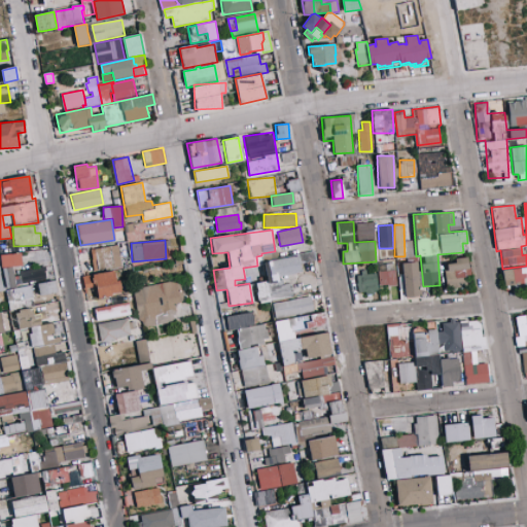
[(93,270),(120,267),(118,245),(91,248),(93,270)]
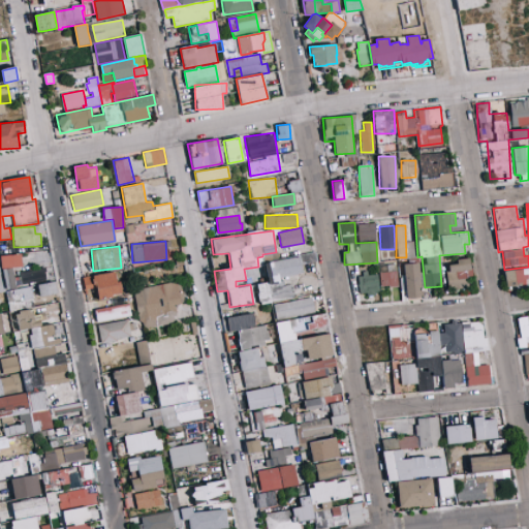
[(0,448),(5,446),(8,440),(44,427),(49,439),(67,433),(65,426),(56,429),(41,389),(67,379),(36,293),(18,286),(47,276),(42,266),(13,276),(24,249),(3,257),(0,263),(0,290),(3,290),(10,311),(23,307),(14,325),(31,333),(27,343),(14,347),(24,371),(0,379),(0,448)]
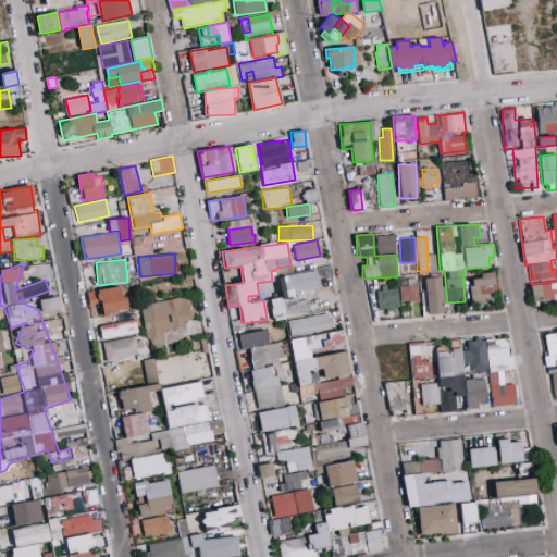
[(270,299),(273,320),(309,314),(306,299),(299,300),(298,292),(319,287),(317,277),(332,275),(330,267),(277,276),(282,297),(270,299)]
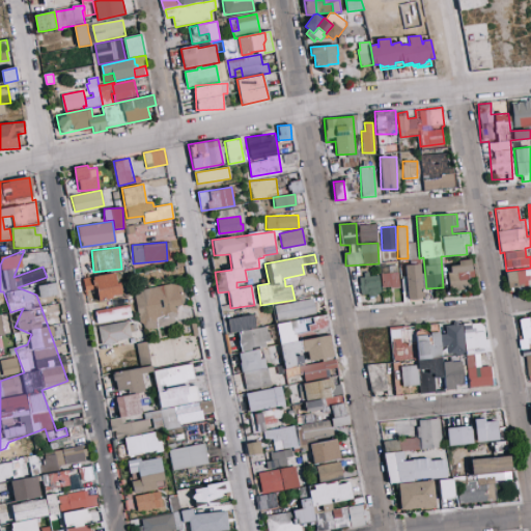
[(467,278),(473,278),(471,258),(456,260),(457,264),(447,266),(450,291),(469,288),(467,278)]
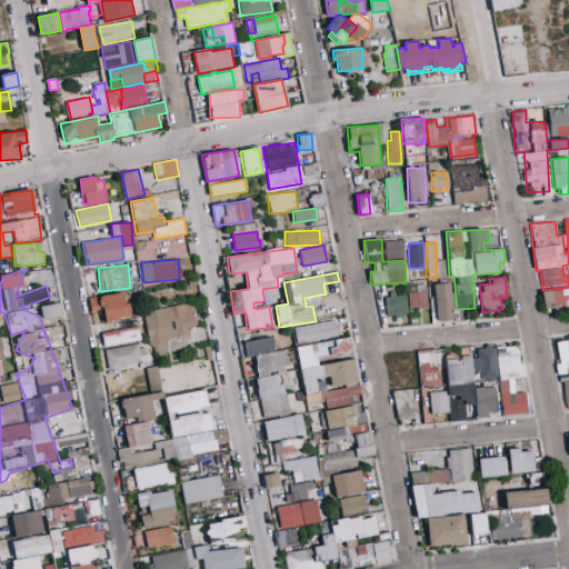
[(450,282),(435,283),(436,321),(451,320),(450,282)]
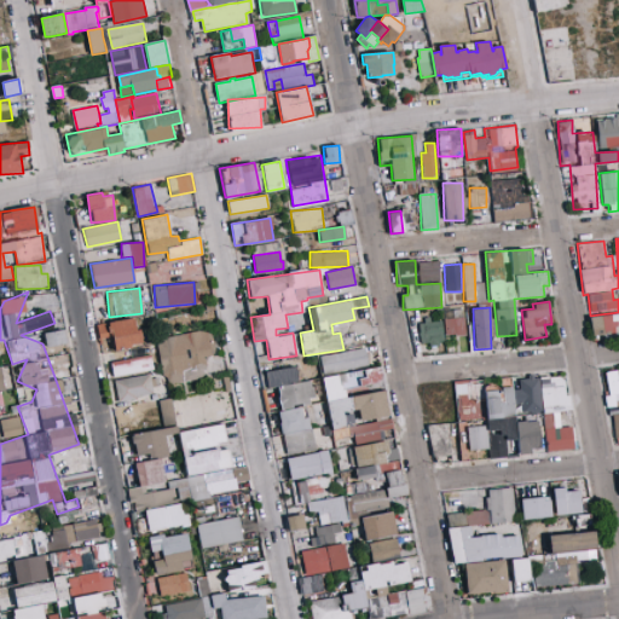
[(618,313),(590,317),(591,335),(618,333),(618,313)]
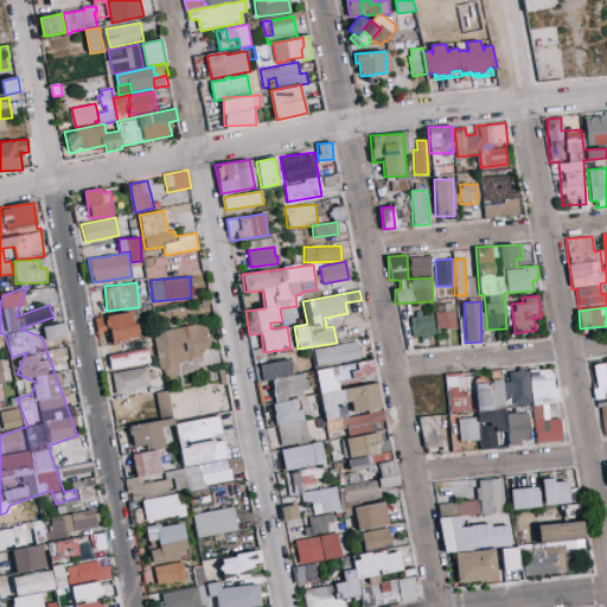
[(94,318),(97,333),(109,331),(112,343),(138,338),(133,311),(94,318)]
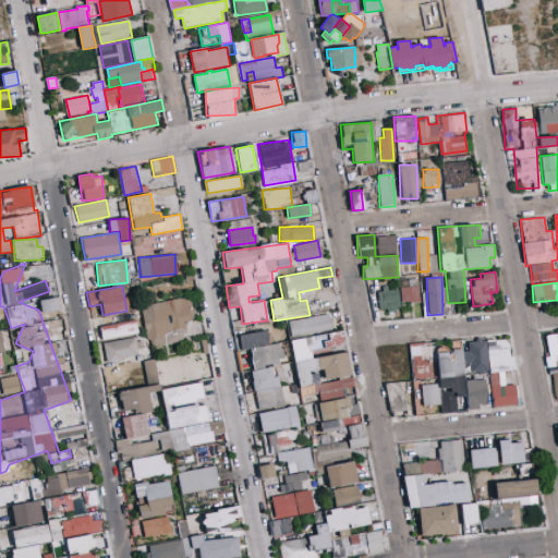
[(400,302),(419,302),(419,286),(400,287),(400,302)]
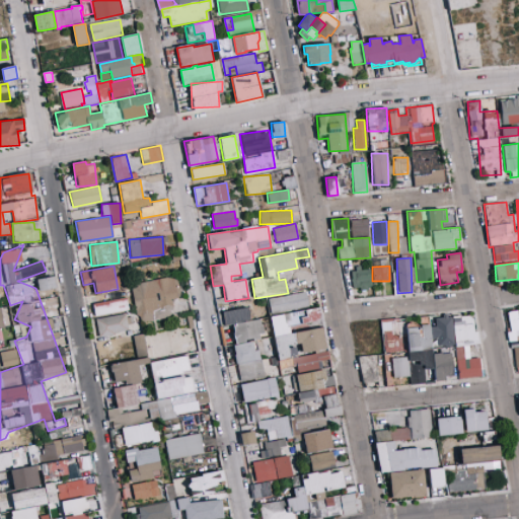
[(372,287),(370,269),(351,271),(353,290),(372,287)]
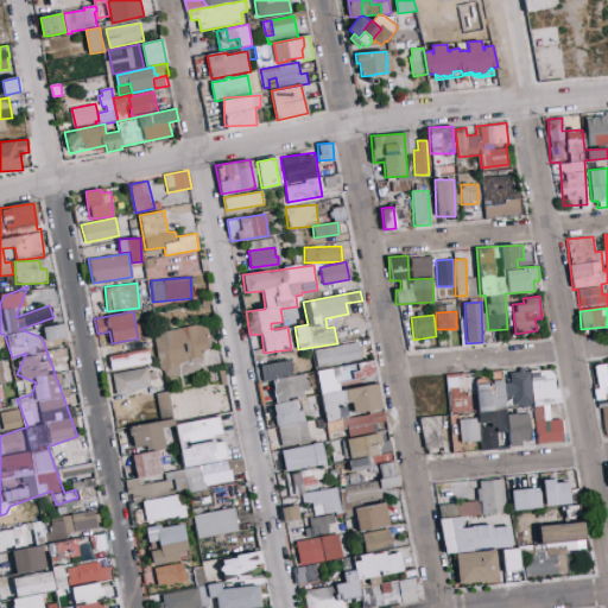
[(65,337),(63,324),(43,327),(44,341),(65,337)]
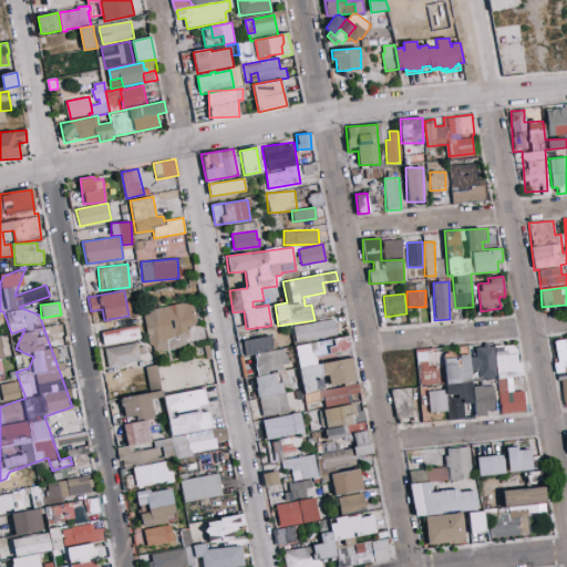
[(166,338),(188,334),(187,327),(195,326),(192,302),(144,309),(150,352),(167,350),(166,338)]
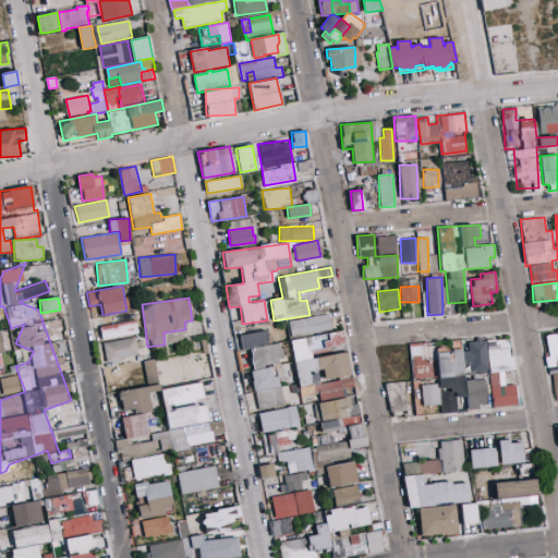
[(330,330),(329,315),(289,319),(290,334),(330,330)]
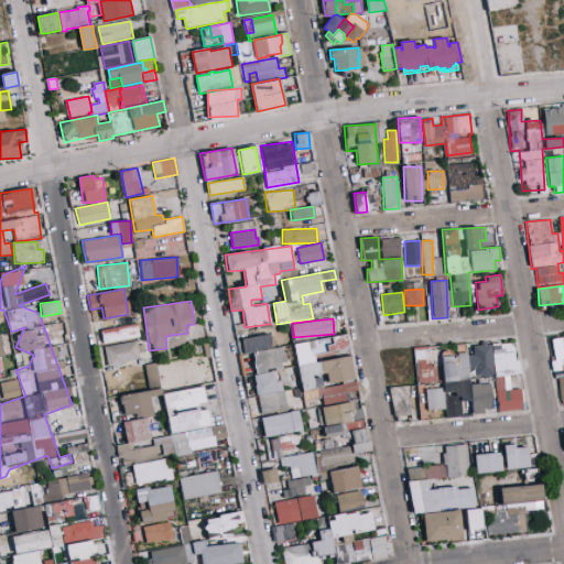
[(139,338),(138,325),(101,328),(102,342),(139,338)]
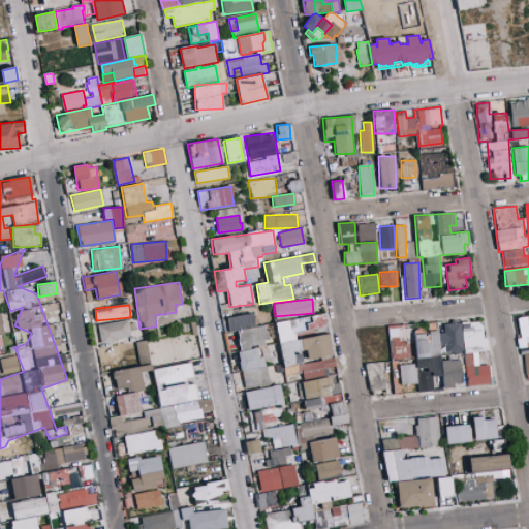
[(0,313),(0,333),(9,332),(5,312),(0,313)]
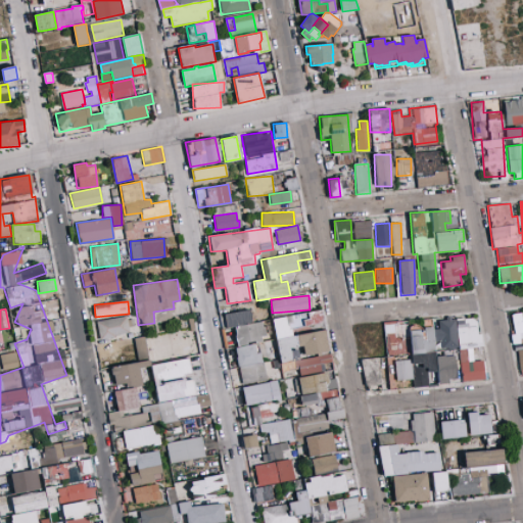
[(242,383),(266,378),(260,351),(256,352),(253,341),(266,339),(262,321),(251,323),(249,310),(224,314),(226,328),(232,327),(242,383)]
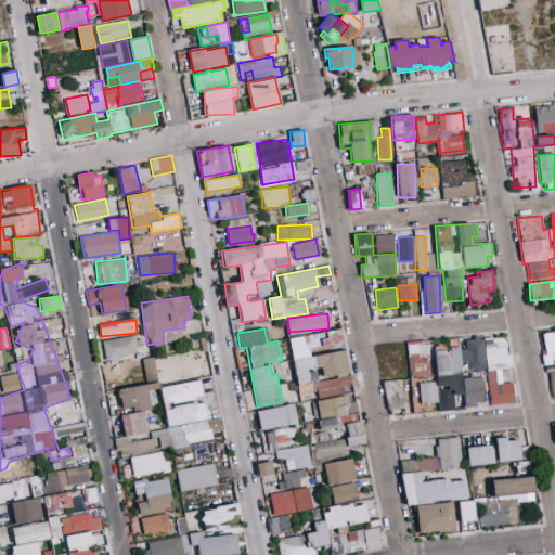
[(289,337),(296,385),(320,382),(320,377),(348,373),(345,350),(310,356),(309,348),(343,344),(340,330),(289,337)]
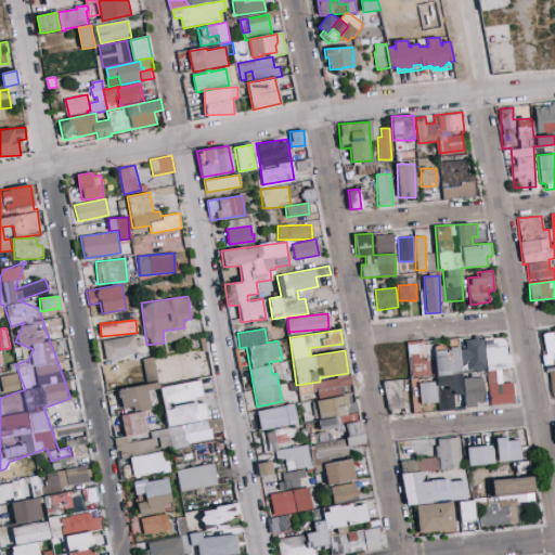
[(554,332),(542,333),(543,364),(554,363),(554,332)]
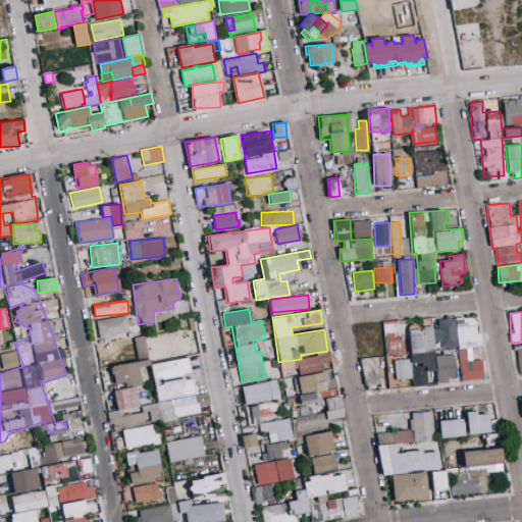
[(96,320),(99,338),(129,333),(126,315),(96,320)]
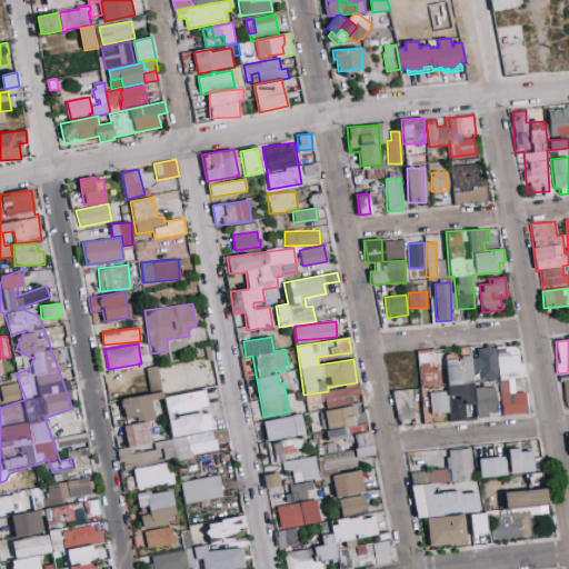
[(501,415),(527,412),(526,392),(515,392),(513,378),(522,378),(519,345),(497,347),(501,415)]
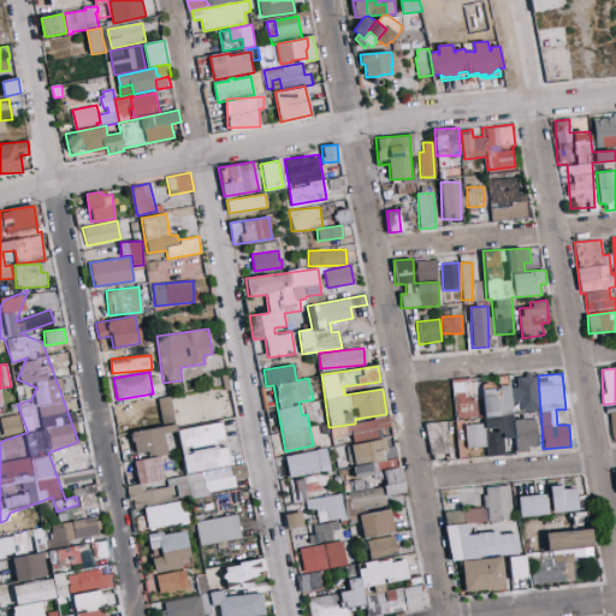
[(485,418),(486,456),(504,455),(503,438),(514,437),(513,412),(538,410),(537,374),(516,375),(516,386),(509,388),(509,375),(497,375),(498,380),(452,381),(454,419),(485,418)]
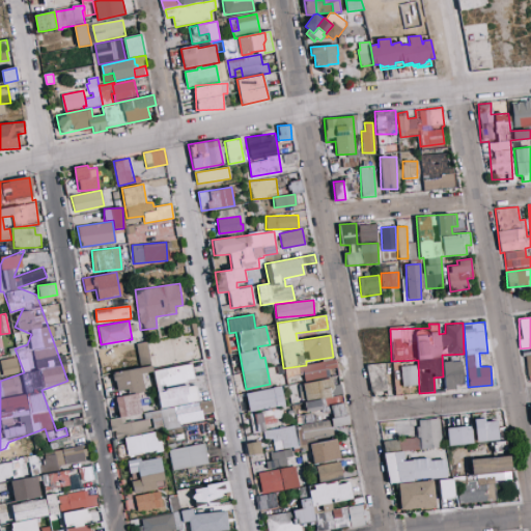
[(113,371),(115,393),(143,390),(141,372),(150,371),(147,341),(137,343),(139,368),(113,371)]
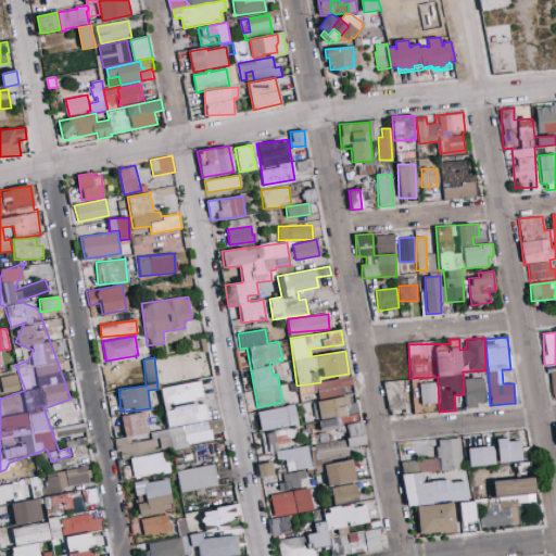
[(0,380),(3,394),(20,390),(16,374),(0,377),(0,380)]
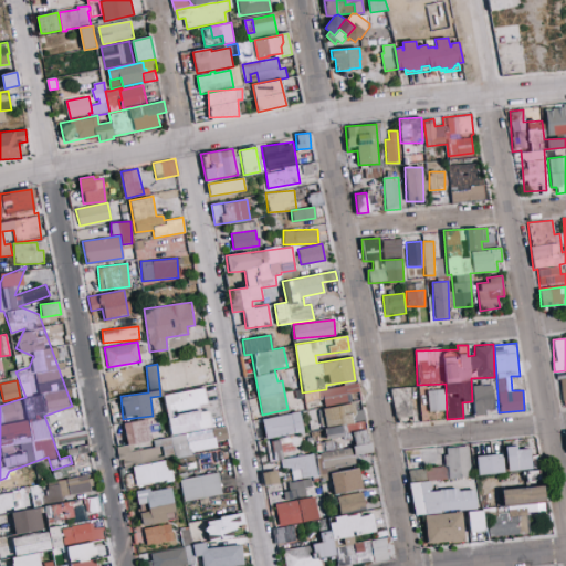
[(346,394),(358,392),(357,385),(317,388),(318,402),(347,399),(346,394)]
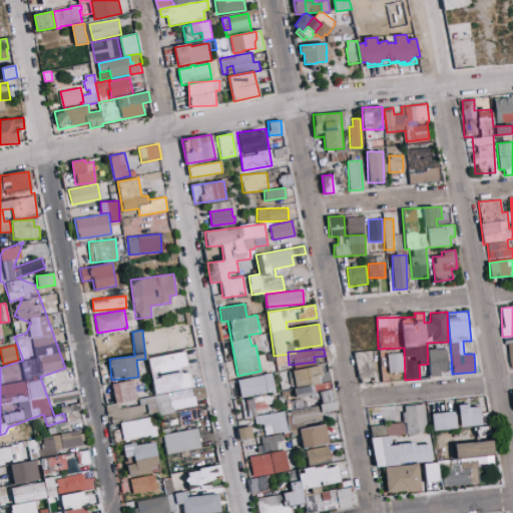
[(447,374),(446,349),(427,349),(428,374),(447,374)]
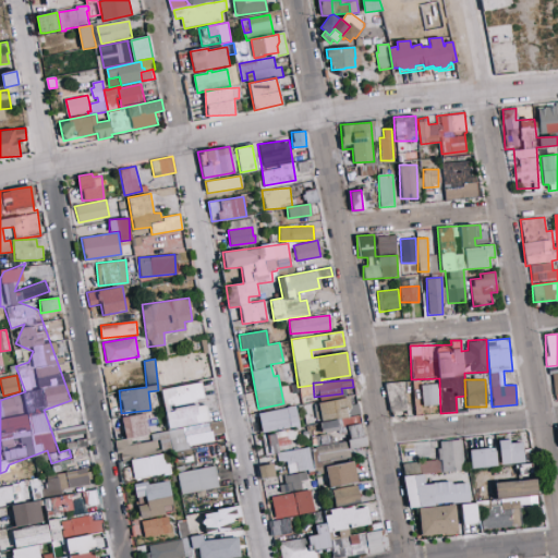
[(161,389),(168,428),(208,422),(205,403),(169,410),(169,407),(204,400),(201,381),(161,389)]
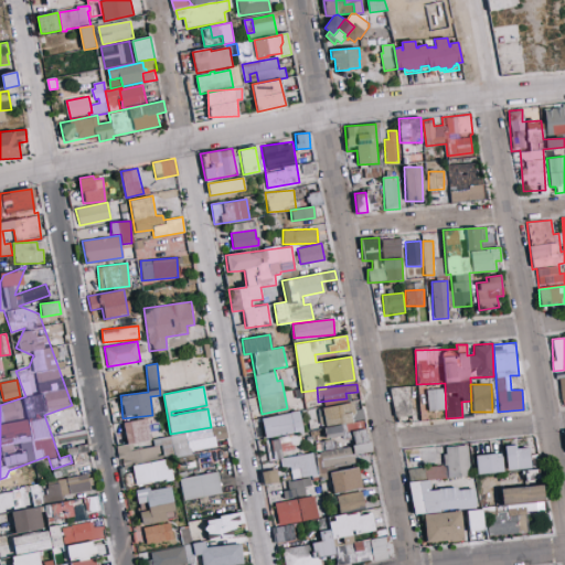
[(409,386),(391,387),(392,416),(411,416),(409,386)]
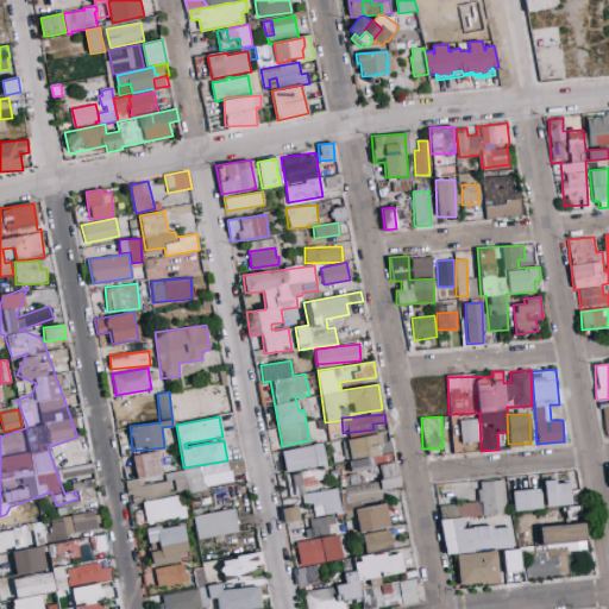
[(462,443),(479,443),(478,419),(458,420),(459,432),(460,432),(462,443)]
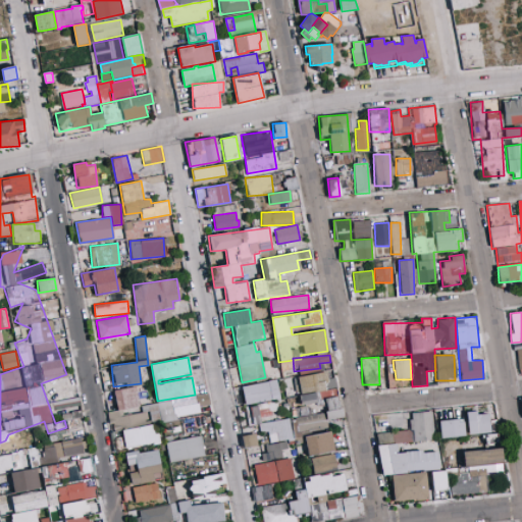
[(342,418),(337,387),(327,389),(325,372),(297,375),(301,406),(324,403),(325,413),(295,417),(297,430),(327,427),(326,419),(342,418)]
